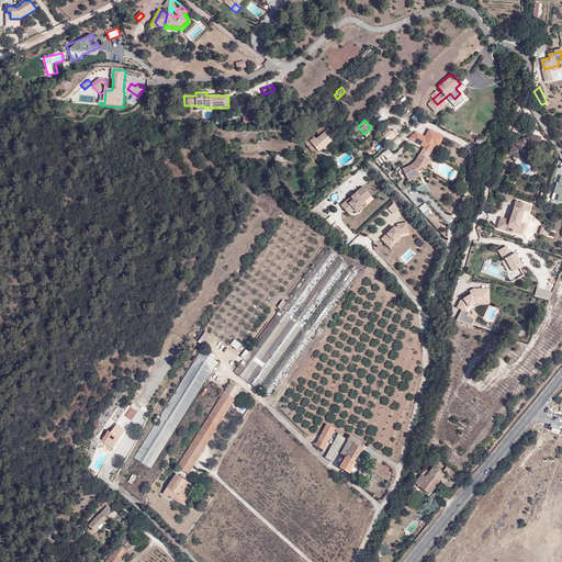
[(321,131),(323,134),(327,130),(322,123),(314,130),(317,134),(321,131)]
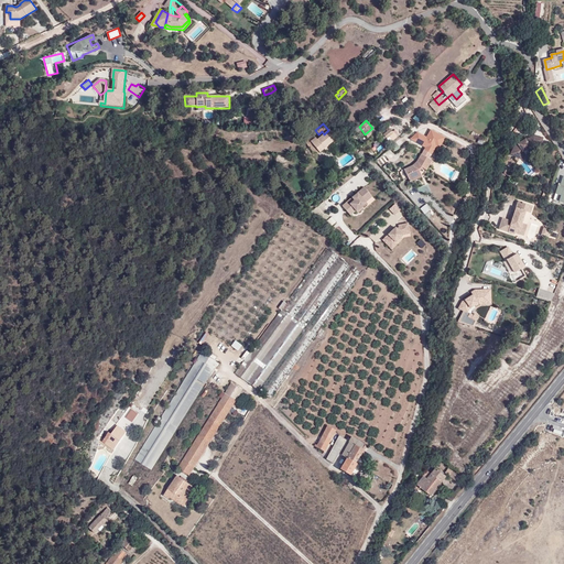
[(386,130),(387,131),(383,134),(386,138),(387,138),(393,132),(393,131),(396,129),(393,126),(390,128),(389,127),(386,130)]
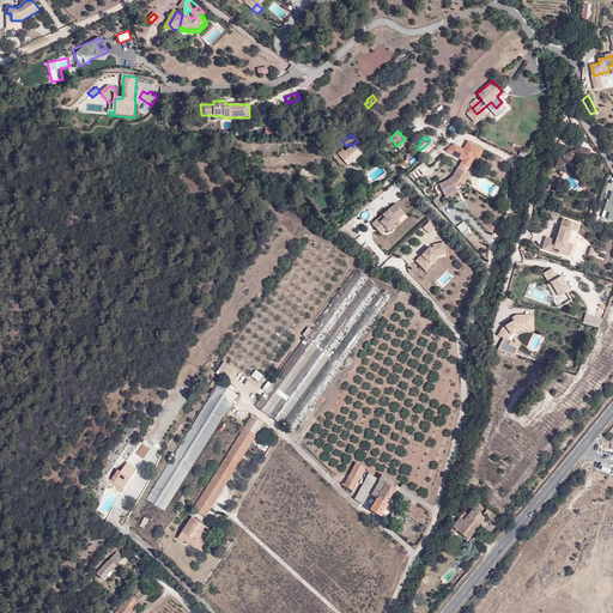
[(406,138),(405,139),(396,146),(395,147),(398,150),(408,141),(406,138)]
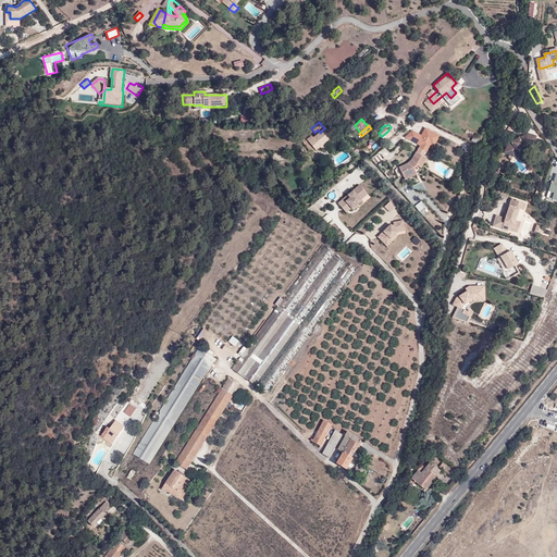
[(316,150),(332,136),(324,128),(320,133),(313,137),(308,132),(299,138),(311,152),(314,149),(316,150)]
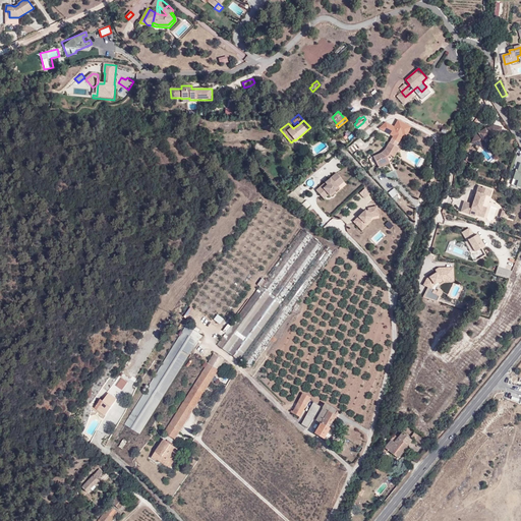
[(398,141),(399,138),(401,138),(403,134),(406,136),(410,127),(398,120),(394,127),(386,123),(380,129),(393,136),(390,142),(389,142),(385,150),(382,153),(373,157),(379,167),(390,163),(387,158),(387,157),(389,154),(390,155),(394,157),(399,148),(396,146),(398,141)]
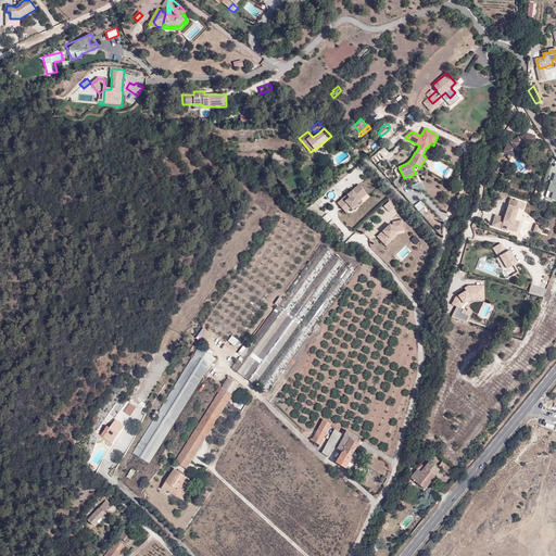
[(384,140),(391,135),(388,130),(381,136),(384,140)]
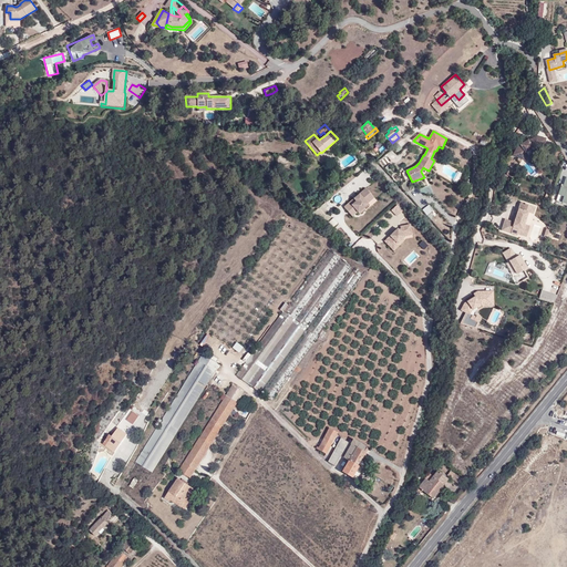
[(546,138),(536,136),(535,137),(540,145),(545,146),(546,138)]
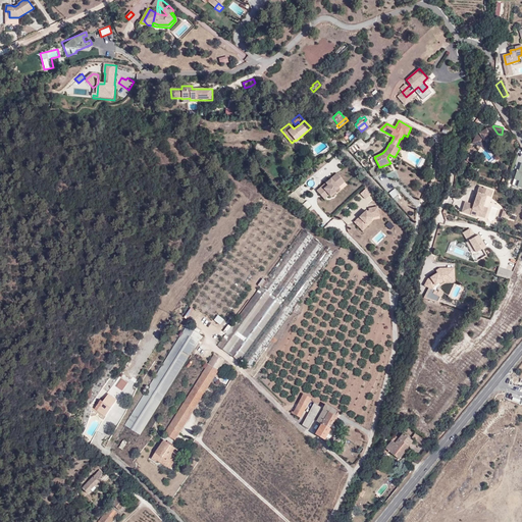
[(484,141),(496,134),(498,134),(492,126),(487,129),(486,128),(479,134),(478,133),(473,143),(481,147),(483,142),(484,141)]
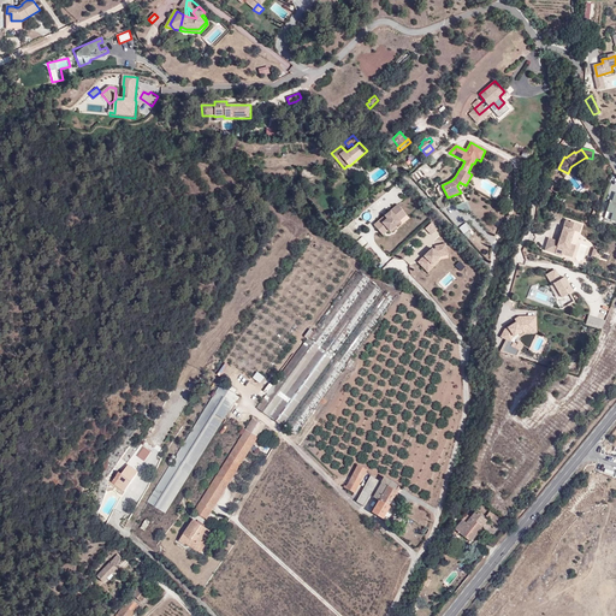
[(413,154),(407,157),(412,165),(418,161),(413,154)]
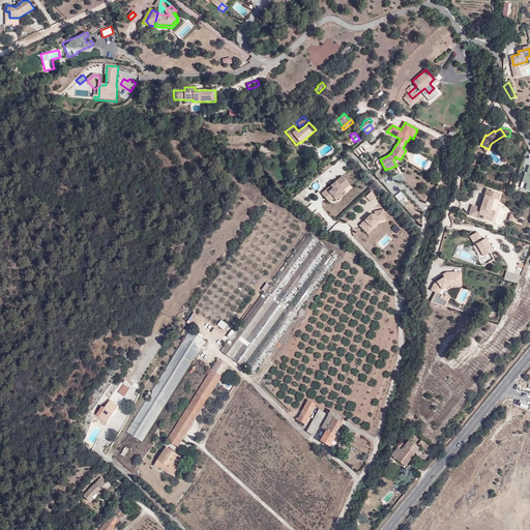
[(366,150),(371,147),(366,142),(362,144),(366,150)]
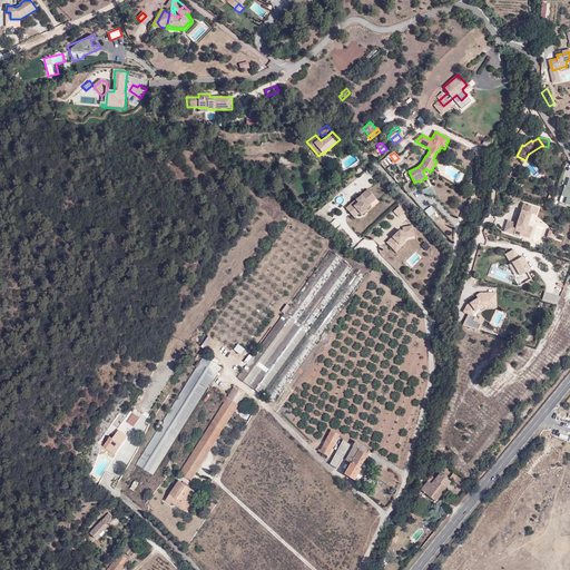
[(369,179),(372,176),(366,170),(361,176),(370,185),(372,184),(369,179)]
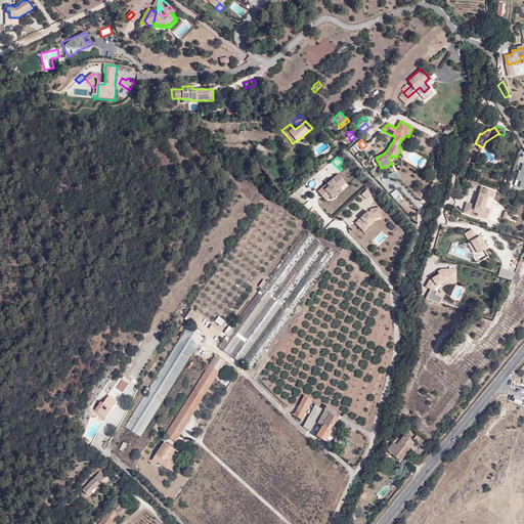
[(523,163),(521,162),(514,185),(523,187),(523,163)]
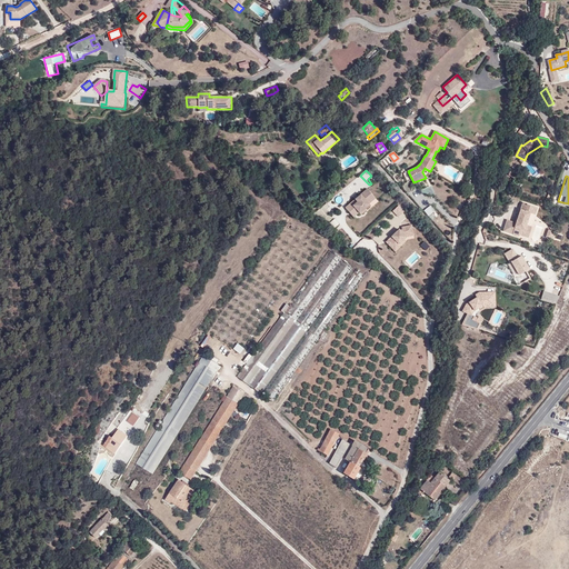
[(367,189),(346,208),(350,213),(356,208),(359,212),(361,215),(366,210),(365,209),(370,205),(369,203),(375,198),(367,189)]
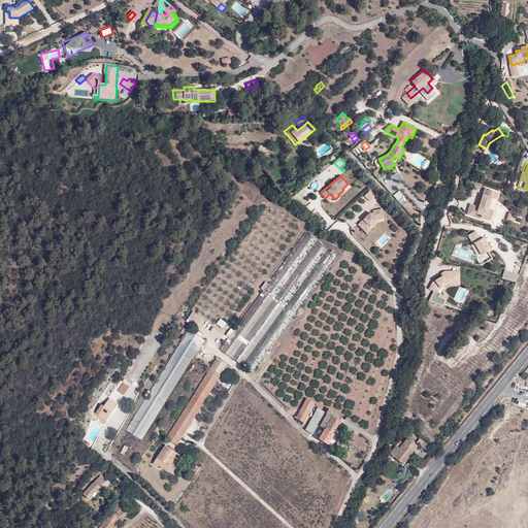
[(393,195),(397,200),(403,195),(399,190),(393,195)]
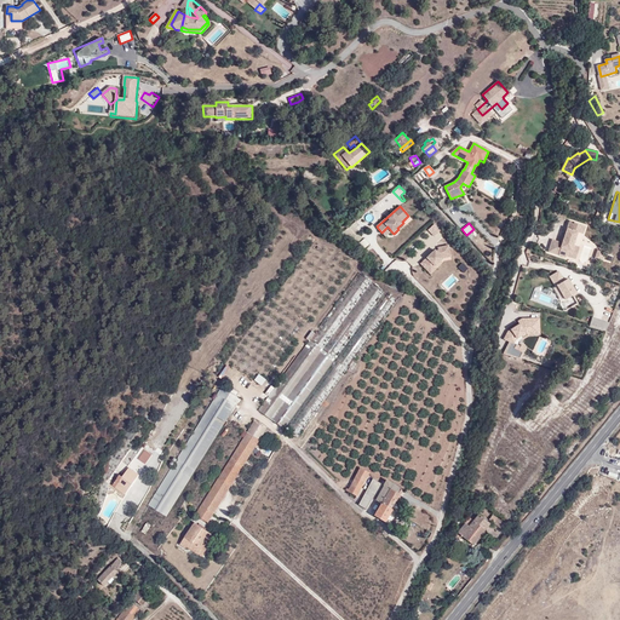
[(569,223),(566,234),(564,234),(574,247),(574,246),(579,233),(584,234),(586,227),(574,223),(574,224),(569,223)]
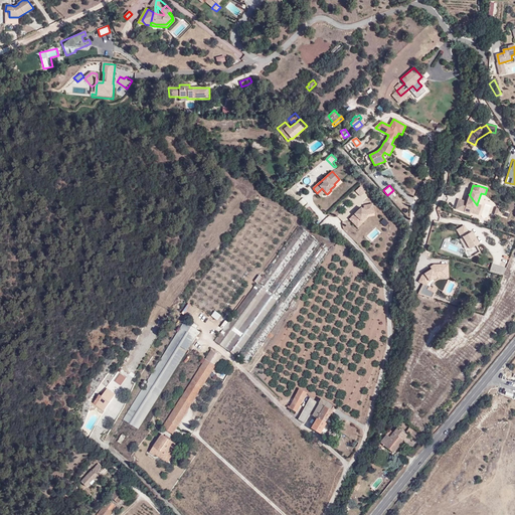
[(291,200),(299,194),(293,186),(284,193),(289,198),(291,200)]
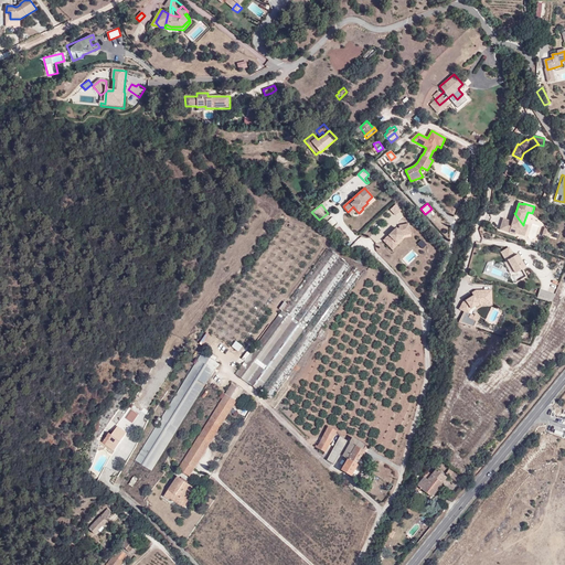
[(395,215),(401,211),(395,204),(390,210),(395,215)]
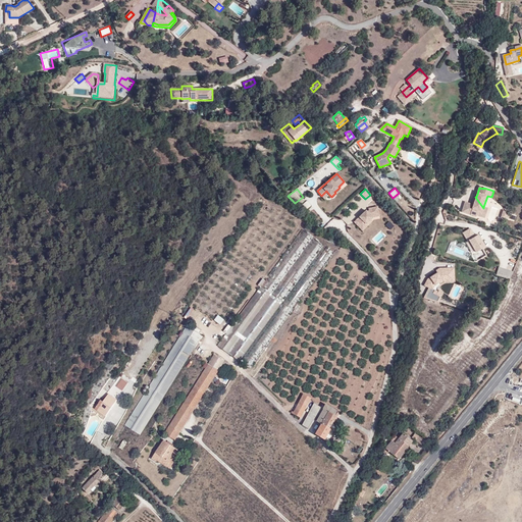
[(462,212),(476,217),(477,215),(478,211),(481,212),(483,208),(475,197),(472,204),(474,204),(474,205),(466,203),(462,212)]
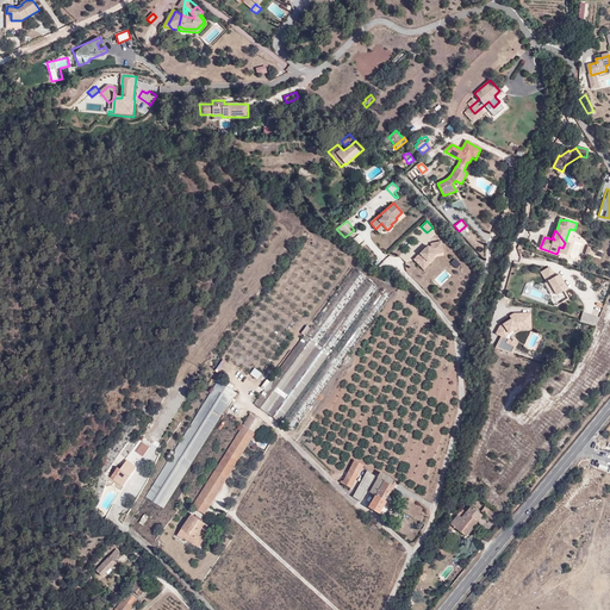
[(431,244),(431,247),(430,248),(428,250),(425,248),(415,260),(421,267),(428,261),(428,262),(435,256),(436,255),(444,253),(442,242),(431,244)]
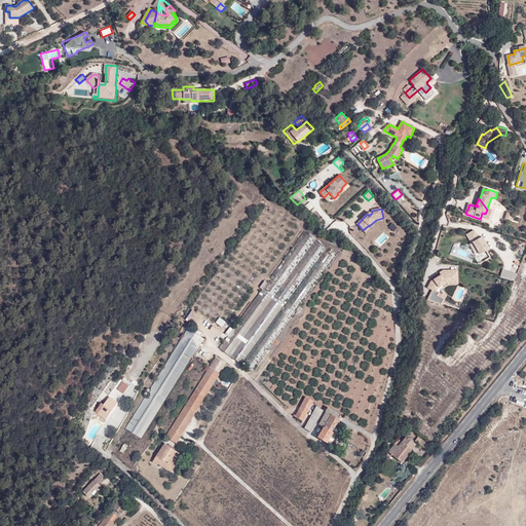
[(481,217),(489,220),(490,215),(488,212),(487,210),(485,214),(482,213),(481,217)]
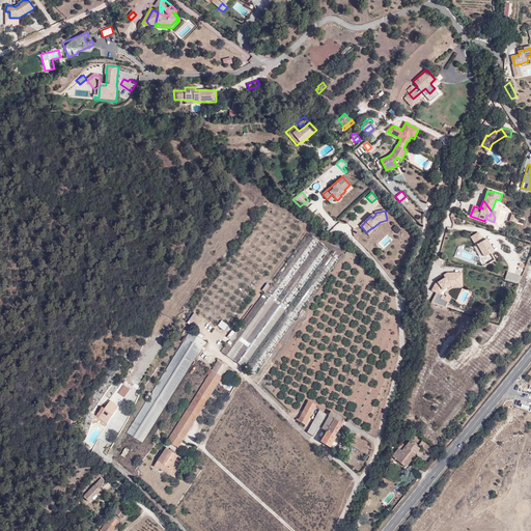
[(368,235),(381,224),(379,223),(372,228),(372,227),(366,232),(368,235)]
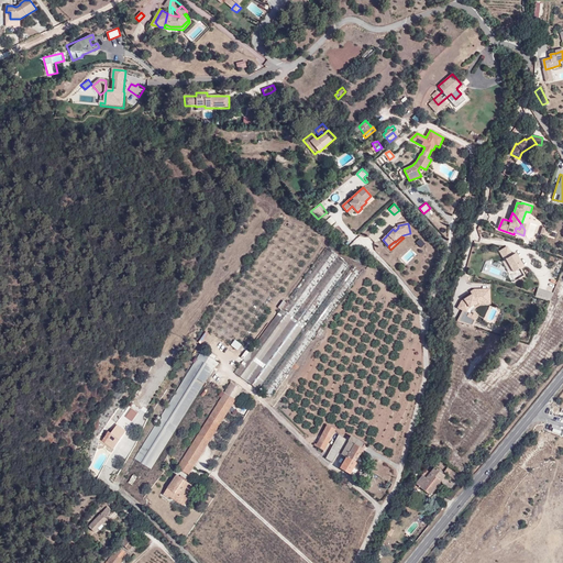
[(514,273),(523,266),(516,253),(512,255),(508,246),(499,251),(505,260),(506,260),(514,273)]
